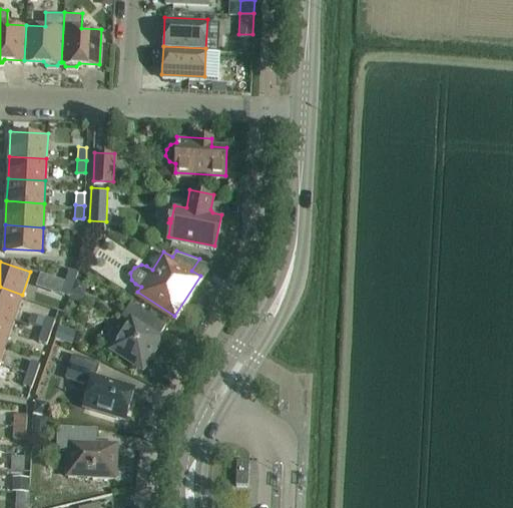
[(70,266),(66,279),(73,282),(78,269),(70,266)]
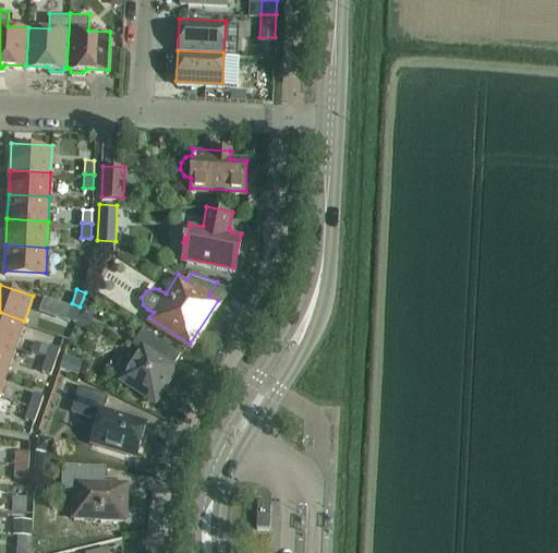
[(75,319),(80,307),(72,303),(68,315),(75,319)]
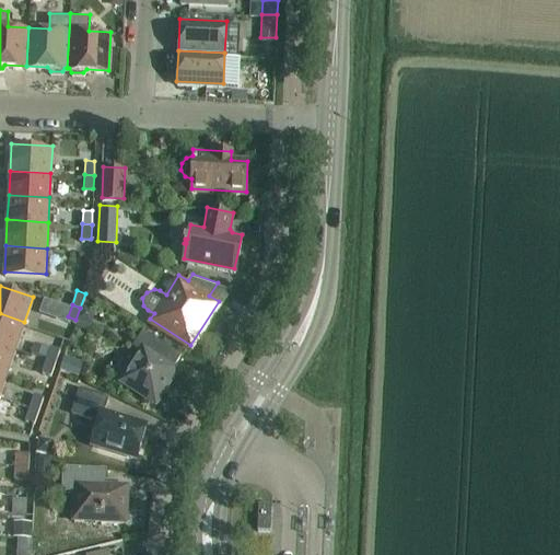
[(0,313),(0,339),(15,345),(24,322),(0,313)]
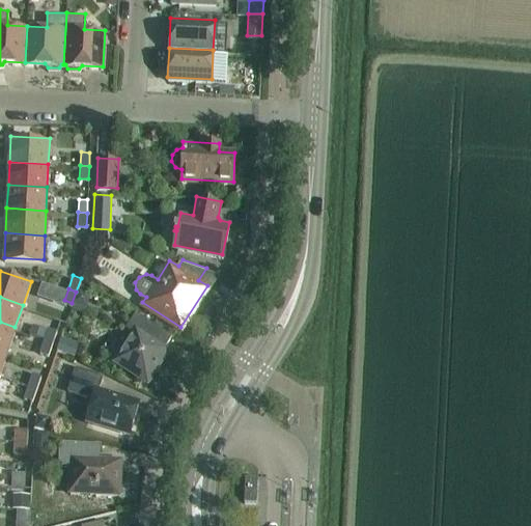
[(114,359),(147,380),(168,347),(165,344),(172,333),(135,310),(128,322),(135,327),(114,359)]
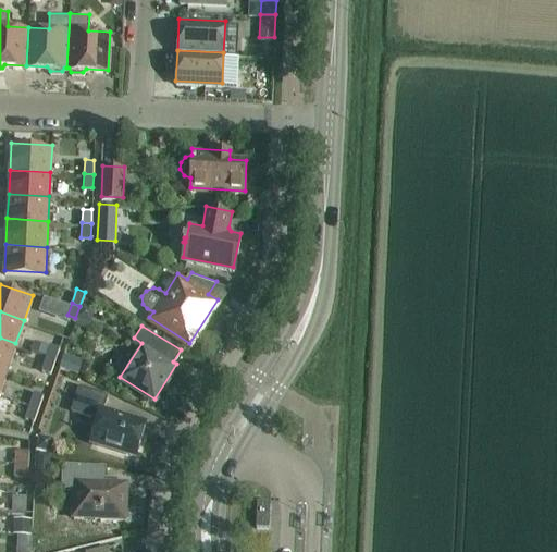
[(0,338),(0,363),(8,366),(15,343),(0,338)]
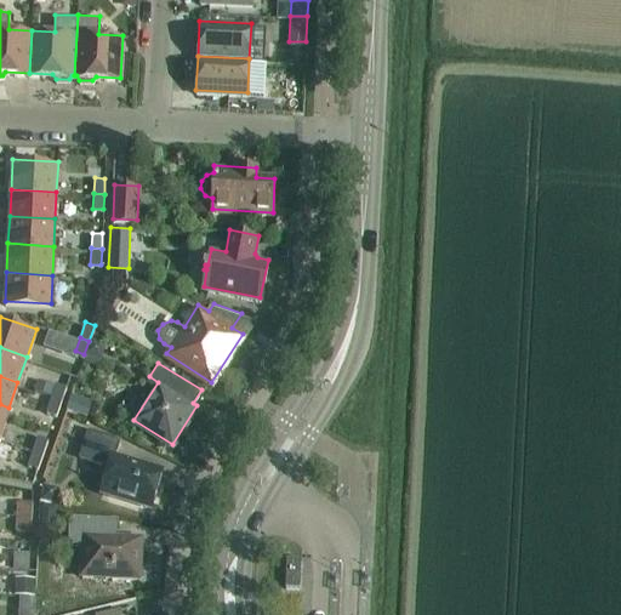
[(38,376),(34,387),(52,393),(56,383),(38,376)]
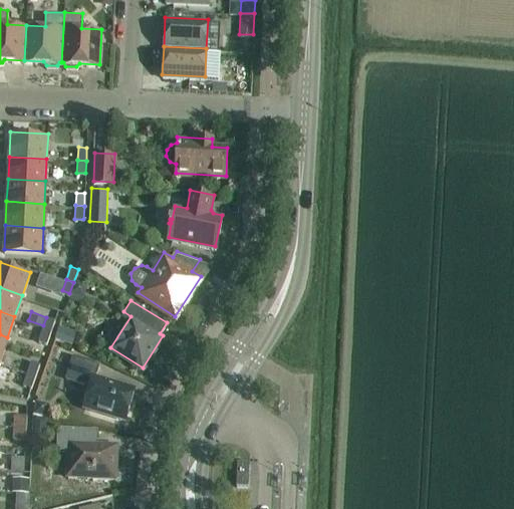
[(46,317),(43,325),(50,328),(54,318),(47,315),(46,317)]
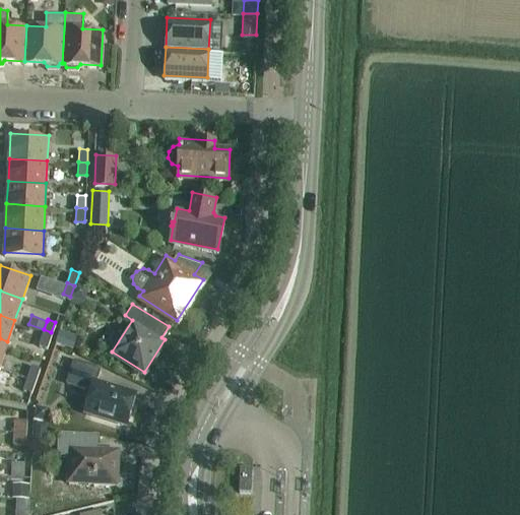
[(59,327),(55,339),(72,345),(76,332),(60,326),(59,327)]
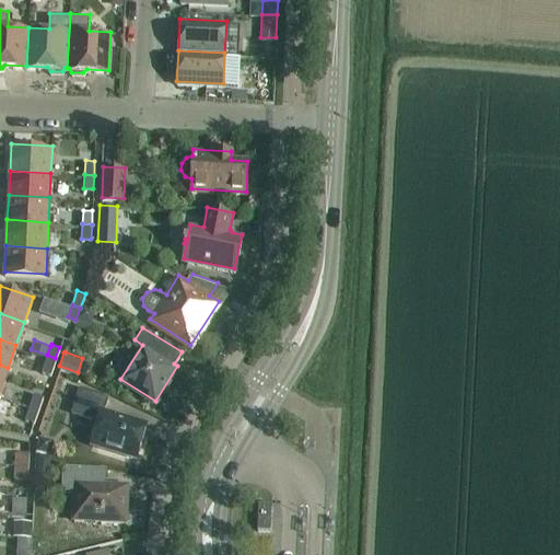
[(46,358),(43,369),(50,371),(55,358),(47,355),(46,358)]
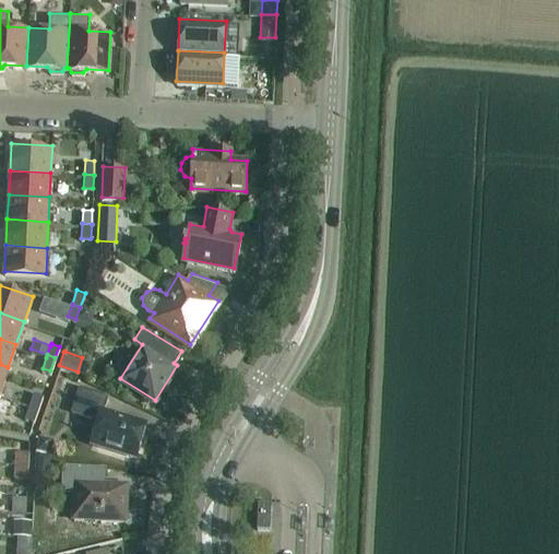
[(38,355),(35,365),(43,368),(46,357),(38,355)]
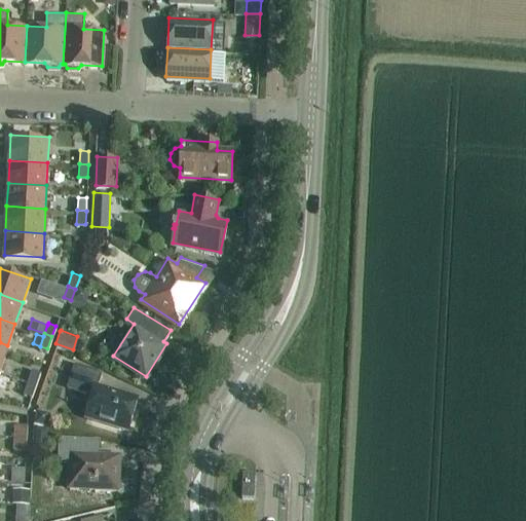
[(92,392),(85,414),(127,426),(137,396),(97,383),(101,370),(74,362),(68,384),(92,392)]
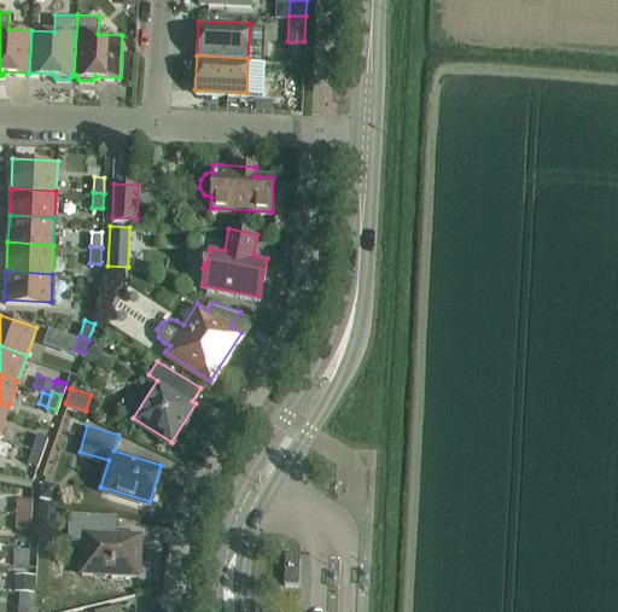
[(38,432),(34,444),(42,447),(46,435),(38,432)]
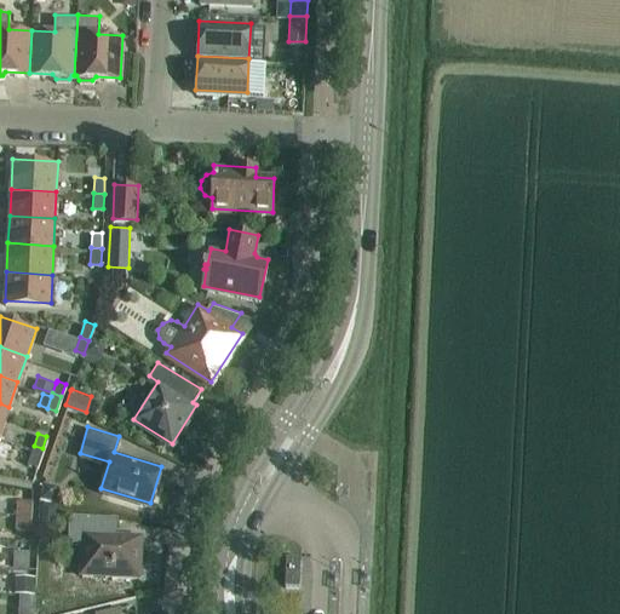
[(38,464),(42,448),(34,446),(28,460),(38,464)]
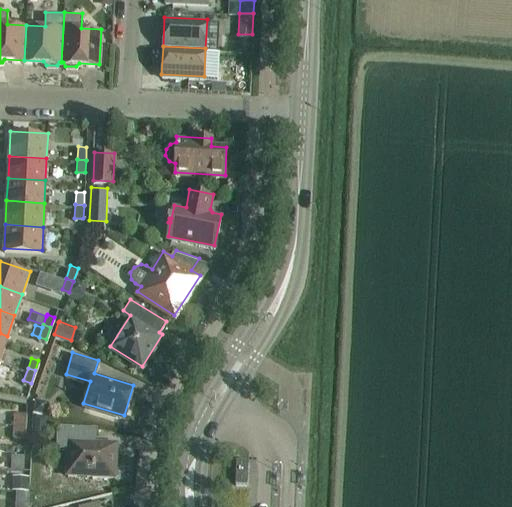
[(32,409),(46,412),(49,398),(36,395),(32,409)]
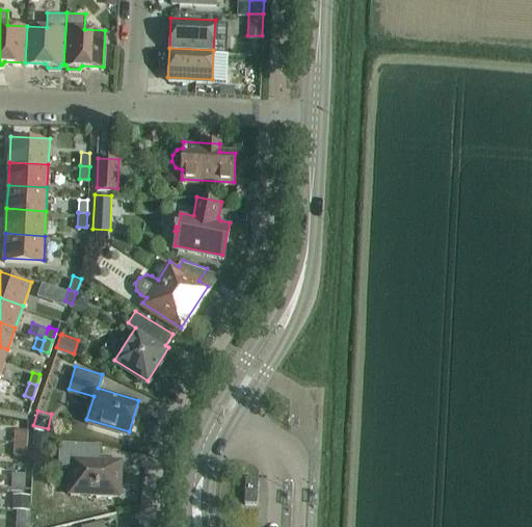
[(15,427),(15,438),(27,438),(27,427),(15,427)]
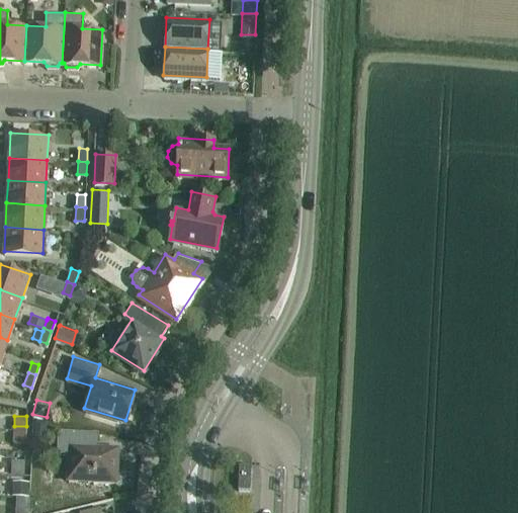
[(45,439),(47,418),(35,418),(33,439),(45,439)]
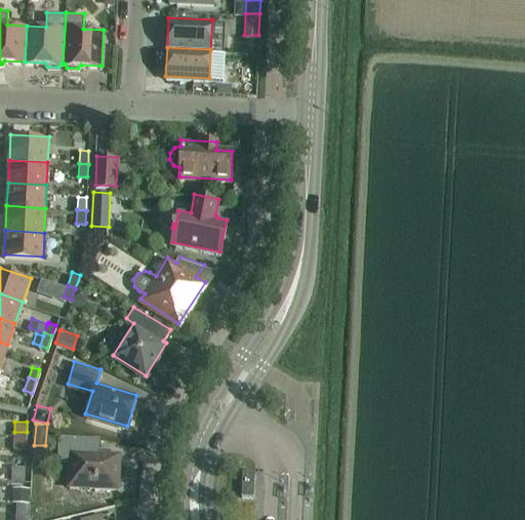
[(13,446),(26,447),(27,432),(14,432),(13,446)]
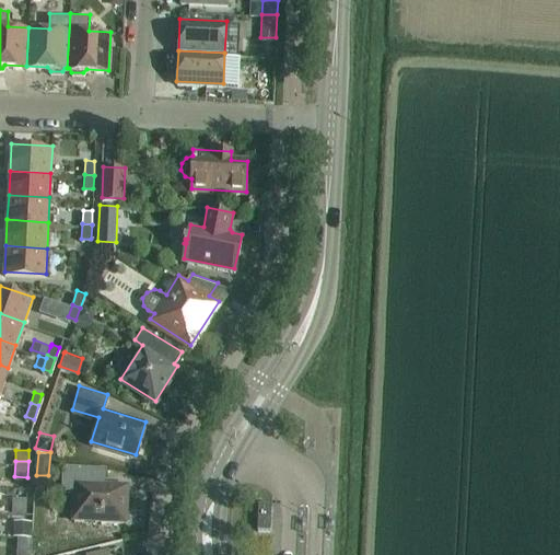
[(106,465),(62,464),(61,484),(65,487),(73,487),(72,516),(125,519),(127,483),(105,482),(106,465)]
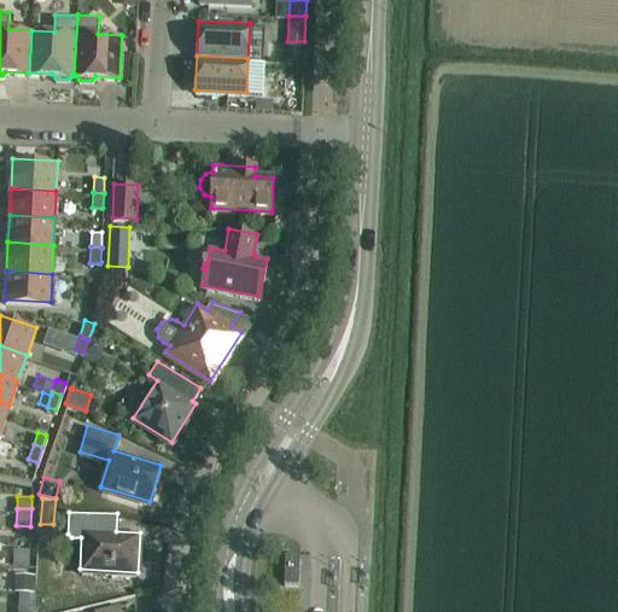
[(13,547),(12,564),(29,564),(29,547),(13,547)]
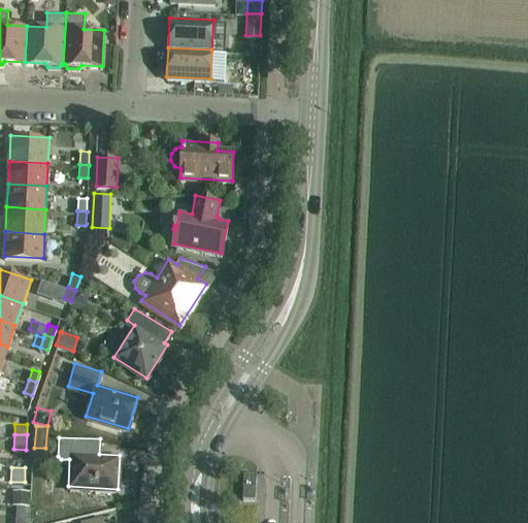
[(243,471),(242,496),(255,496),(256,471),(243,471)]
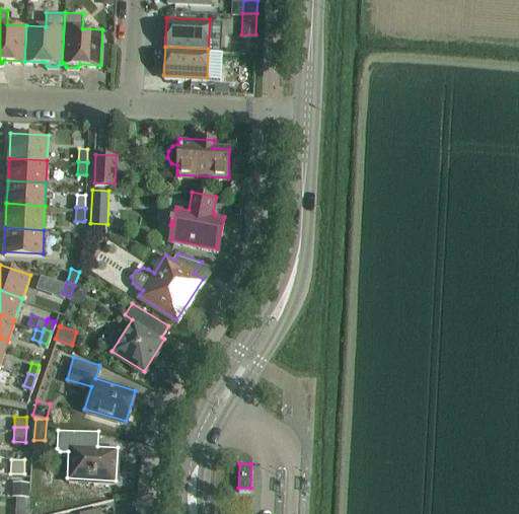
[(12,495),(21,495),(28,495),(29,481),(13,481),(12,495)]
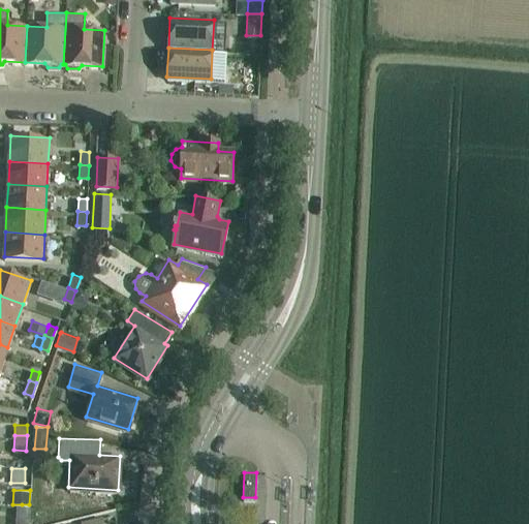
[(22,504),(21,517),(29,518),(29,504),(22,504)]
